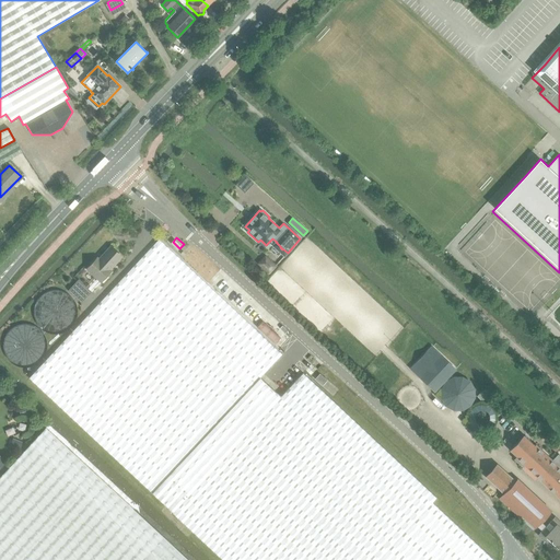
[(259,378),(281,354),(245,319),(159,240),(30,378),(120,464),(152,493),(259,378)]
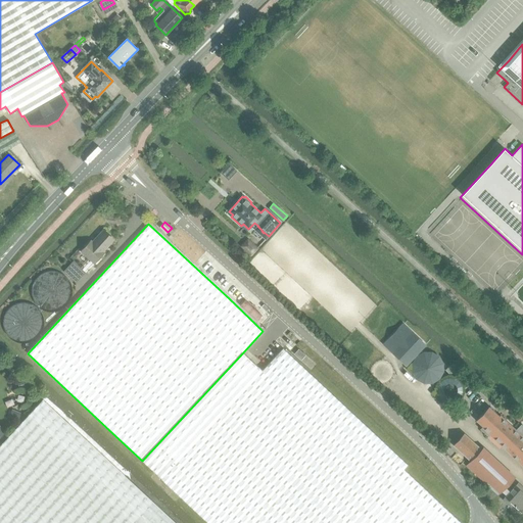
[(91,241),(81,252),(94,265),(104,253),(102,252),(113,240),(103,230),(92,242),(91,241)]
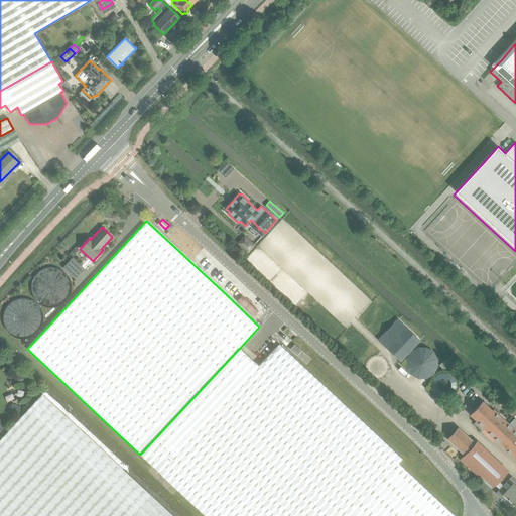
[(244,235),(237,243),(248,253),(255,245),(244,235)]
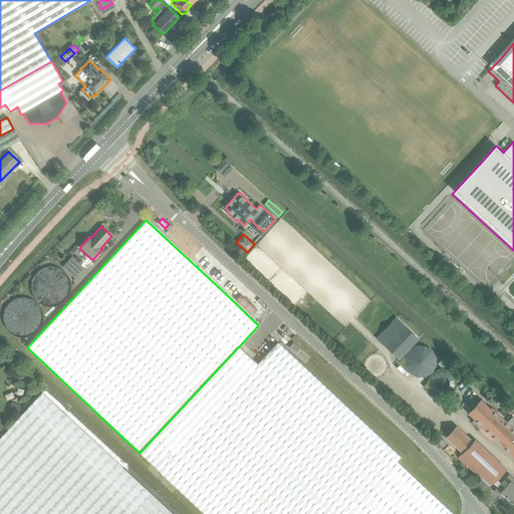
[(67,288),(67,285),(66,281),(65,279),(62,276),(60,274),(57,272),(53,271),(51,271),(48,271),(44,272),(41,274),(39,276),(36,279),(35,281),(34,284),(34,287),(34,291),(35,294),(36,297),(38,299),(41,301),(44,303),(46,304),(50,304),(53,304),(57,303),(60,301),(62,299),(64,297),(66,294),(67,291),(67,288)]
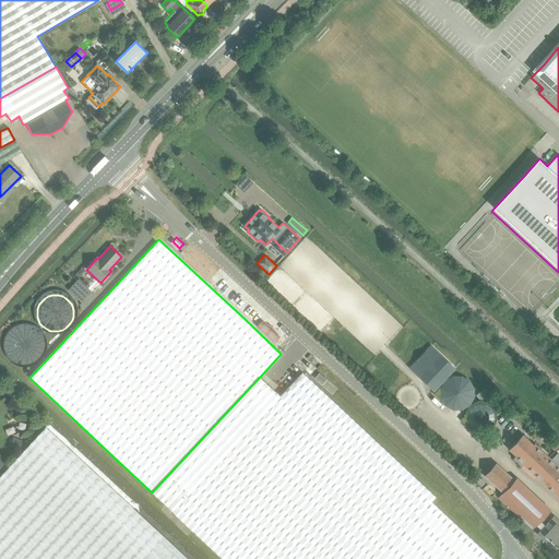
[(42,348),(42,344),(40,341),(38,337),(36,335),(33,333),(30,331),(26,330),(22,330),(19,331),(15,332),(12,334),(10,336),(9,337),(7,342),(6,345),(6,349),(6,353),(8,356),(9,359),(11,361),(14,364),(18,366),(21,366),(25,367),(28,366),(32,365),(34,363),(37,360),(38,358),(40,355),(42,353),(42,348)]
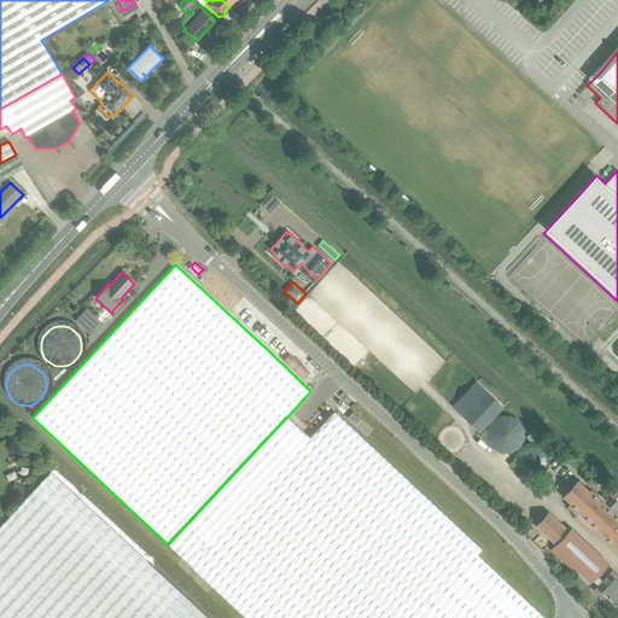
[(479,383),(455,407),(478,429),(502,403),(479,383)]
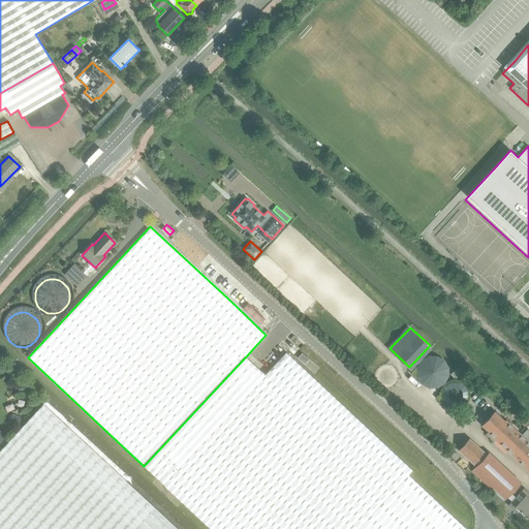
[(211,528),(465,528),(408,475),(412,471),(377,438),(339,403),(285,353),(265,376),(164,485),(211,528)]
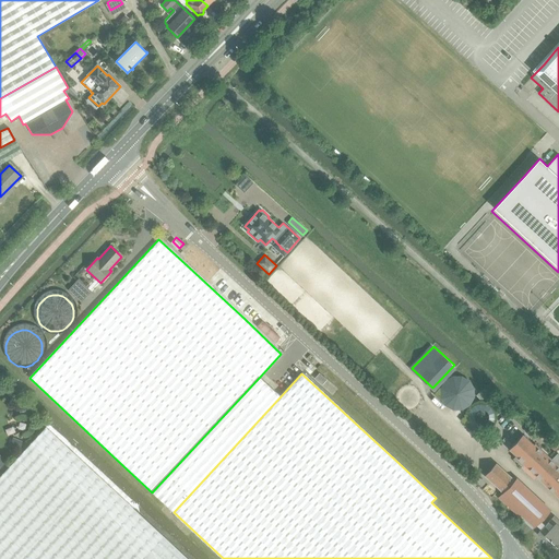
[(280,397),(259,378),(152,492),(174,512),(280,397)]
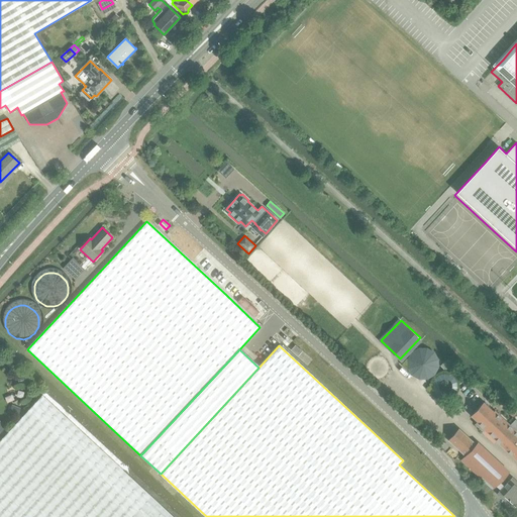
[(435,369),(435,368),(435,366),(434,363),(433,360),(431,358),(428,356),(426,355),(424,354),(421,354),(419,355),(416,356),(412,359),(411,362),(410,364),(409,366),(409,369),(409,371),(410,374),(411,376),(413,378),(415,380),(417,380),(420,381),(423,381),(426,381),(428,380),(431,377),(433,375),(434,373),(435,371),(435,369)]
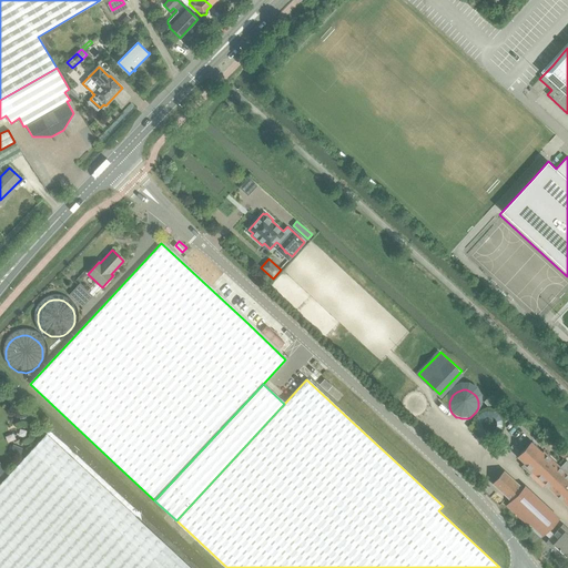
[(489,396),(484,402),(488,406),(494,401),(489,396)]
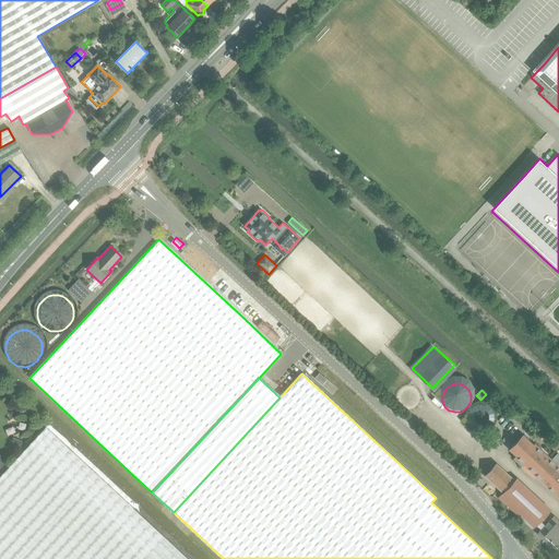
[(0,475),(0,558),(188,558),(46,427),(12,463),(0,475)]
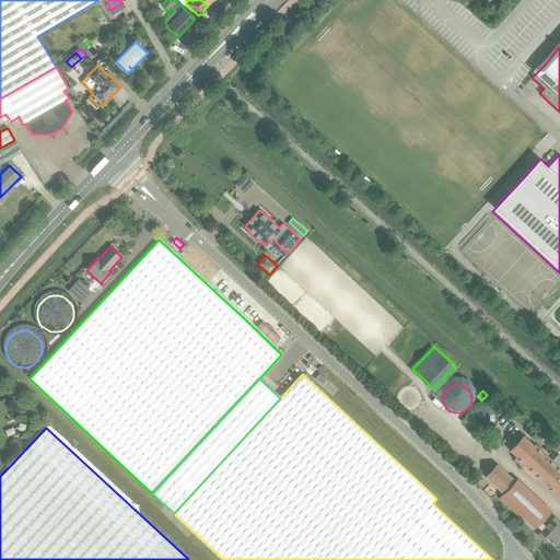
[(523,436),(511,450),(517,456),(515,458),(521,464),(524,467),(522,468),(526,473),(525,475),(534,482),(538,478),(543,482),(557,466),(556,464),(553,463),(552,461),(535,445),(534,446),(523,436)]
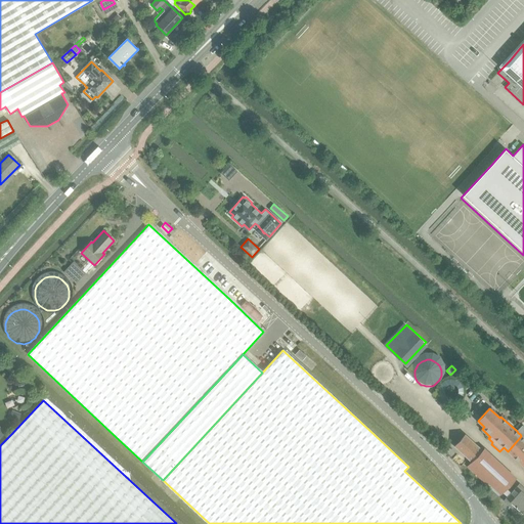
[(22,412),(11,410),(7,423),(17,426),(22,412)]
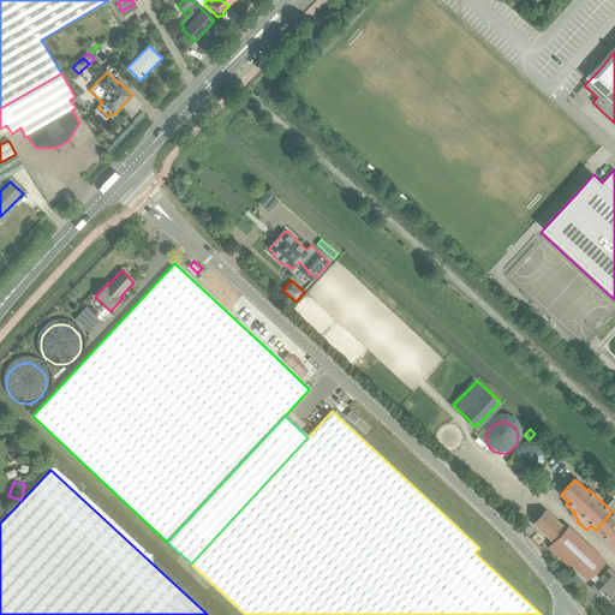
[(614,490),(614,488),(609,483),(603,489),(610,496),(614,490)]
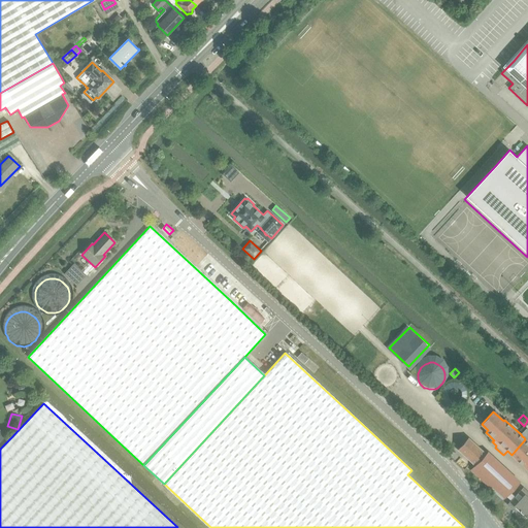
[(525,439),(512,455),(527,470),(527,429),(526,428),(521,434),(522,436),(524,437),(525,439)]
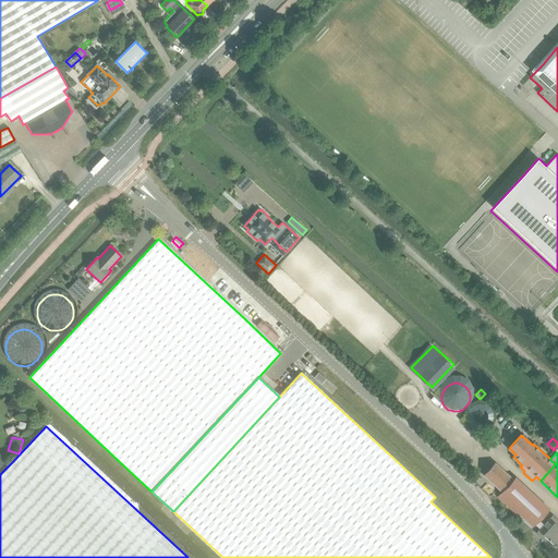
[(0,471),(9,462),(0,453),(0,471)]
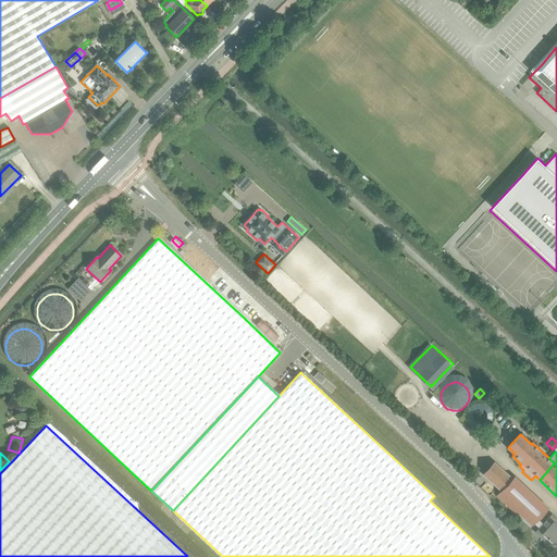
[(534,524),(540,529),(536,533),(546,542),(548,540),(556,547),(556,519),(553,515),(547,521),(546,520),(543,523),(539,519),(547,510),(512,478),(511,479),(495,463),(483,475),(500,491),(496,496),(531,528),(534,524)]
